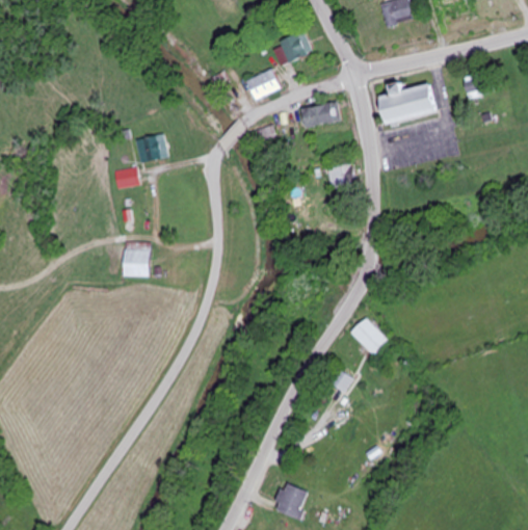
[(387,27),(414,19),(408,0),(390,0),(379,3),(387,27)]
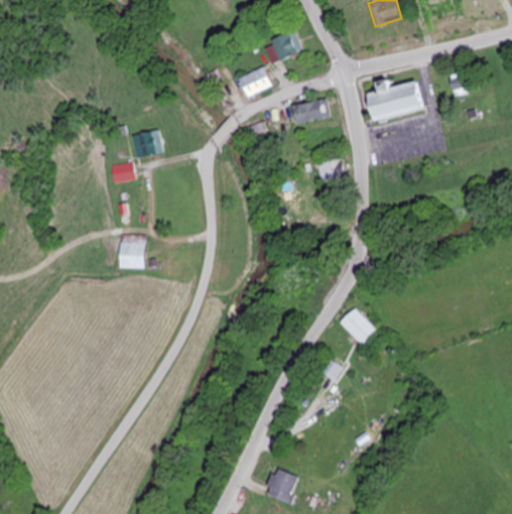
[(272,63),(302,49),(293,30),(263,45),(272,63)]
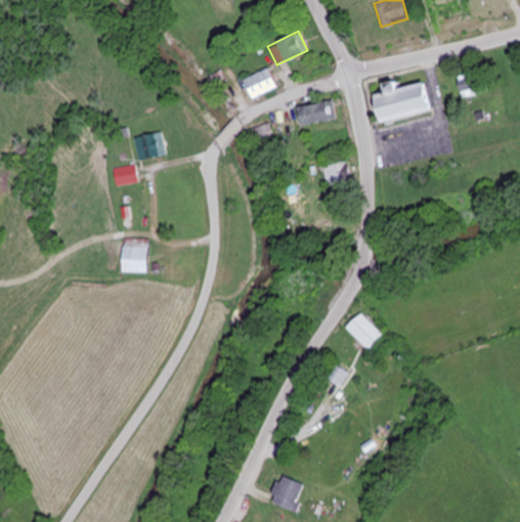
[(251,97),(275,87),(268,68),(243,78),(251,97)]
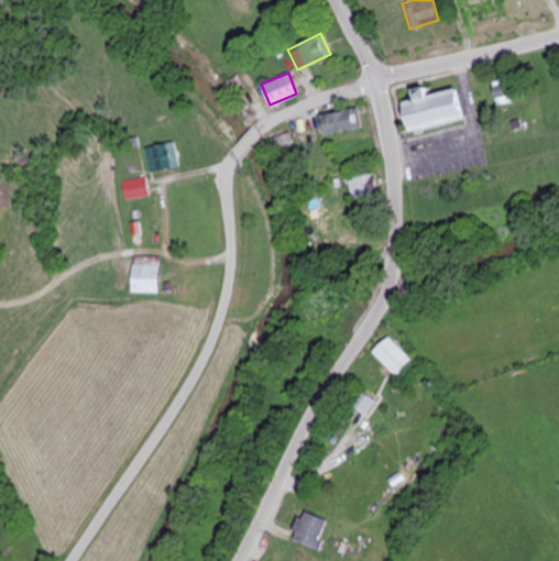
[(496,103),(512,98),(505,78),(490,83),(496,103)]
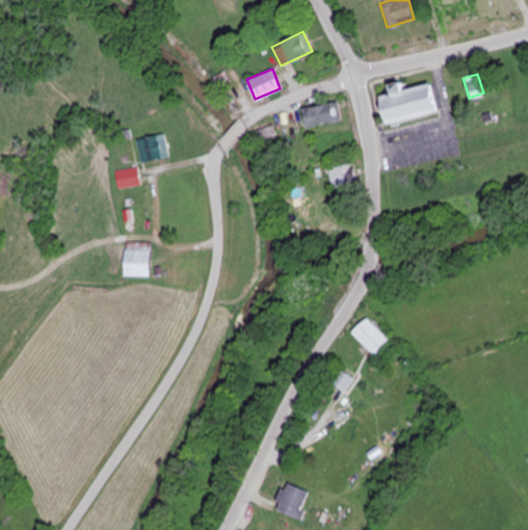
[(437,112),(430,83),(402,89),(401,82),(391,85),(392,94),(379,97),(387,125),(437,112)]
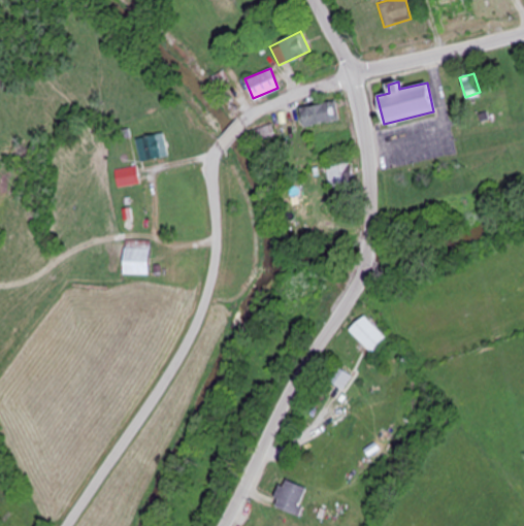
[(337,120),(334,101),(300,108),(303,127),(337,120)]
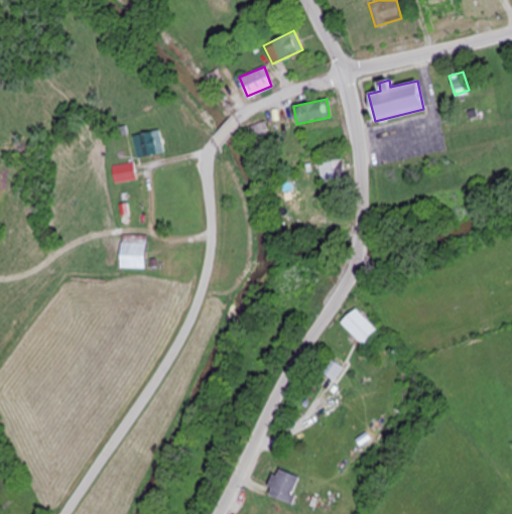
[(247,127),(251,140),(268,135),(264,122),(247,127)]
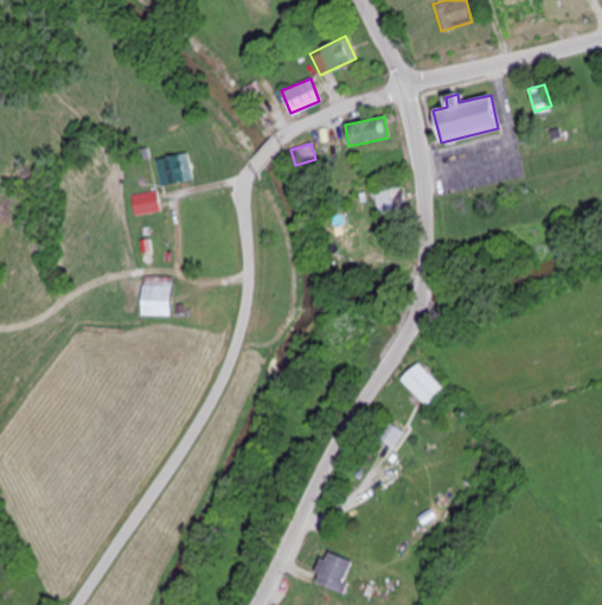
[(153,159),(159,185),(192,178),(186,152),(153,159)]
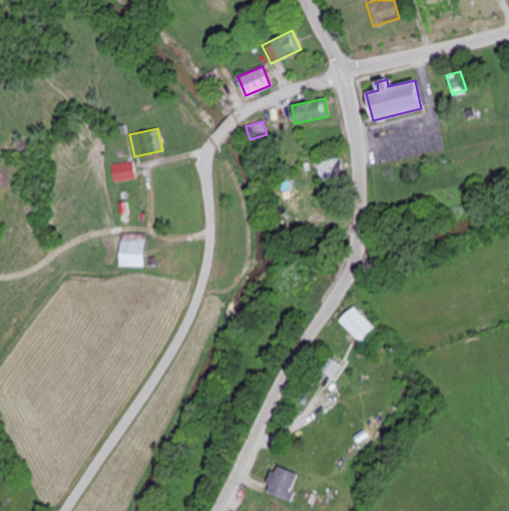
[(318,180),(340,178),(338,157),(316,160),(318,180)]
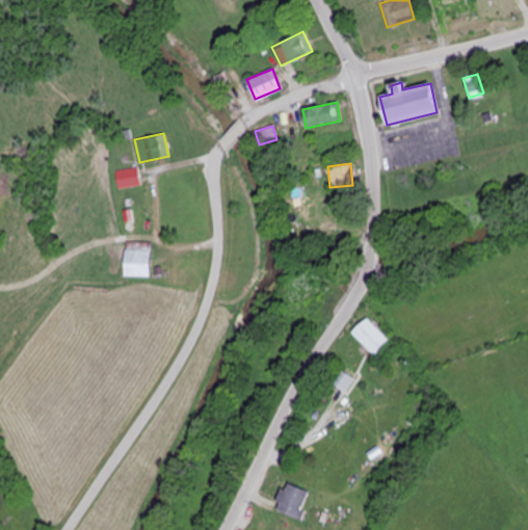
[(119,188),(139,182),(134,165),(113,171),(119,188)]
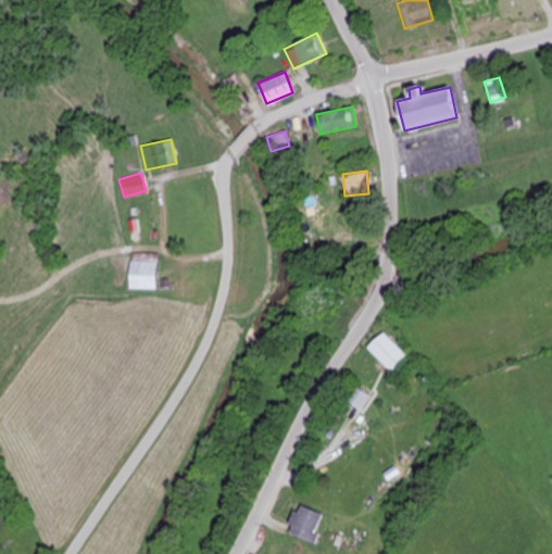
[(155,251),(128,251),(128,288),(155,288),(155,251)]
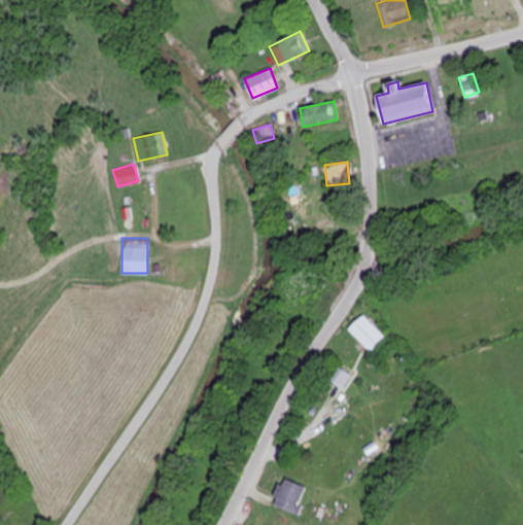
[(369,350),(383,336),(362,314),(347,328),(369,350)]
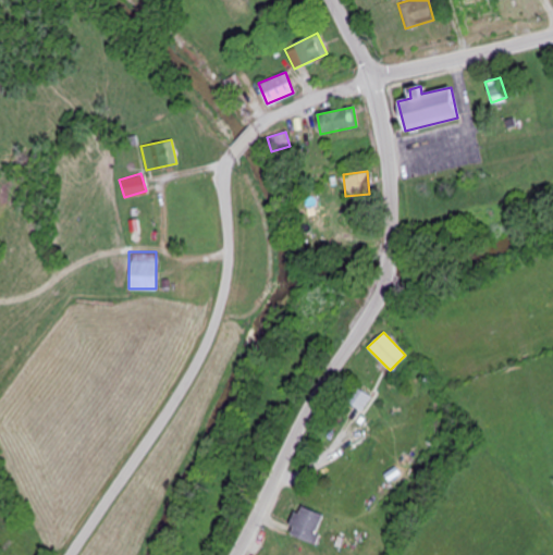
[(359,409),(372,393),(357,381),(344,398),(359,409)]
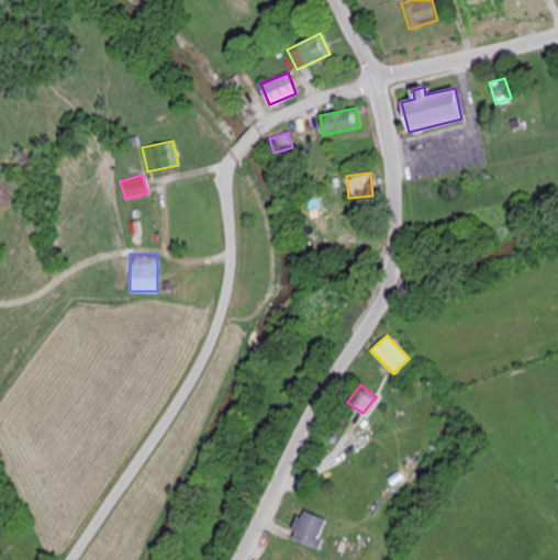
[(312,548),(325,519),(300,508),(287,536),(312,548)]
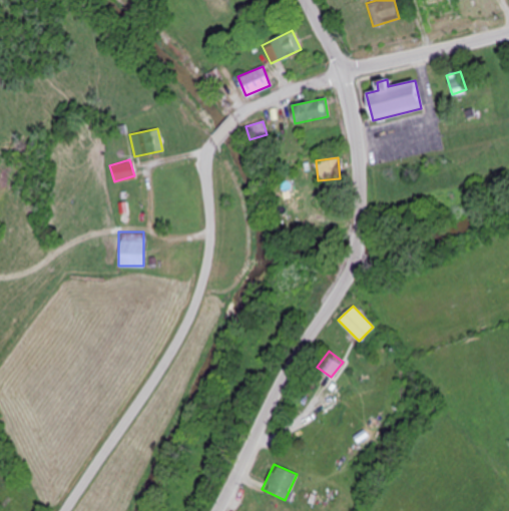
All buildings are outlined.
